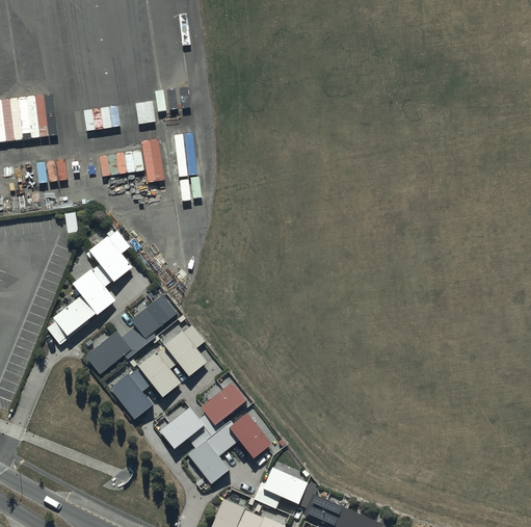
[(77,226),(74,206),(63,207),(67,227),(77,226)]
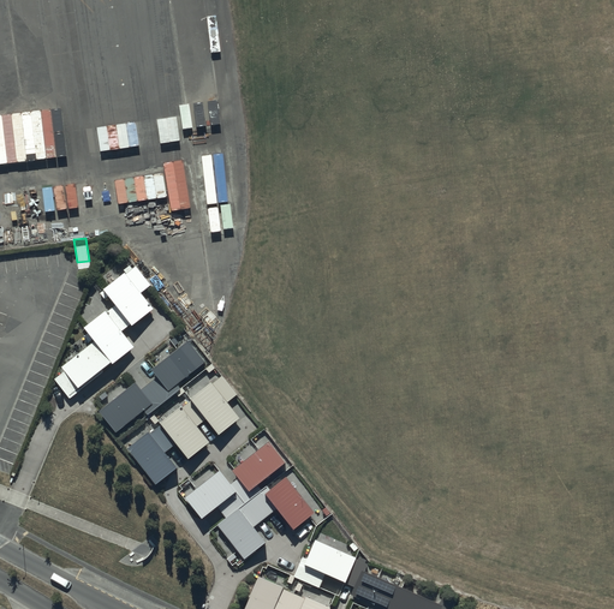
[(150,282),(136,263),(132,266),(130,262),(123,268),(126,272),(102,290),(113,303),(83,329),(93,341),(61,365),(61,368),(52,375),(69,396),(109,363),(111,364),(133,346),(120,329),(129,323),(130,326),(153,308),(139,291),(150,282)]
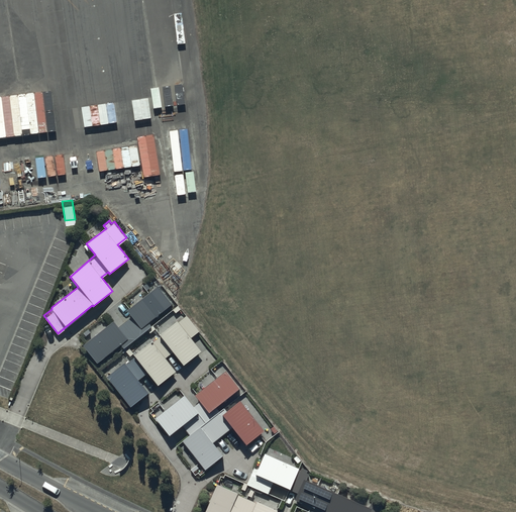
[(171,303),(158,287),(126,312),(129,316),(116,326),(112,322),(82,347),(96,363),(119,343),(123,348),(151,325),(148,321),(171,303)]
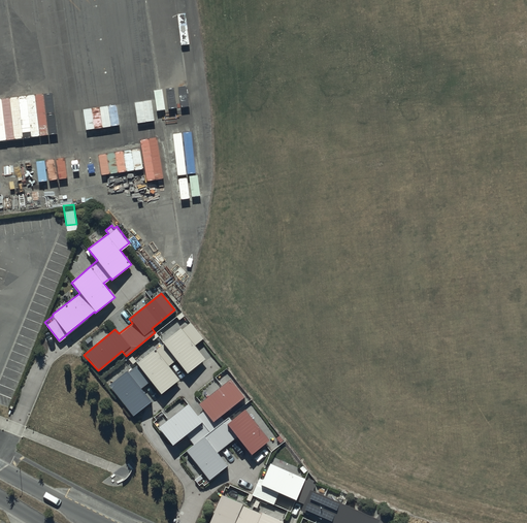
[(203,337),(190,320),(108,384),(133,416),(152,401),(141,387),(150,381),(161,394),(179,380),(168,364),(174,359),(187,374),(206,359),(194,344),(203,337)]
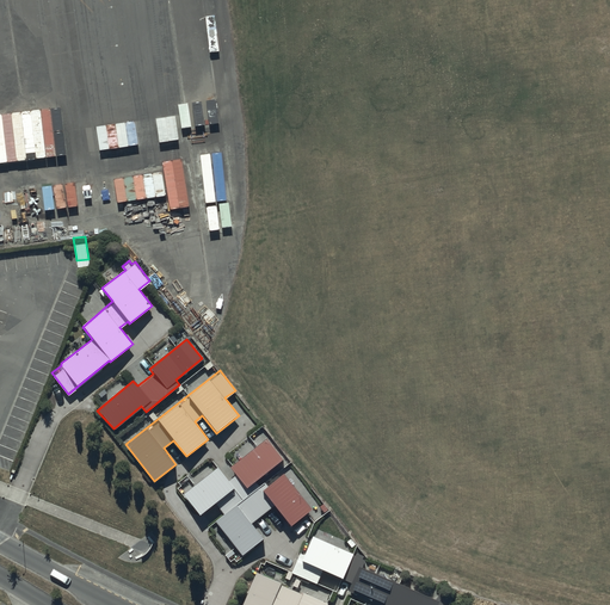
[(283,460),(266,438),(229,467),(234,474),(227,480),(216,467),(182,493),(199,517),(217,502),(225,513),(215,522),(242,555),(264,538),(251,522),(273,505),(290,526),(310,508),(284,474),(267,486),(260,477),(283,460)]
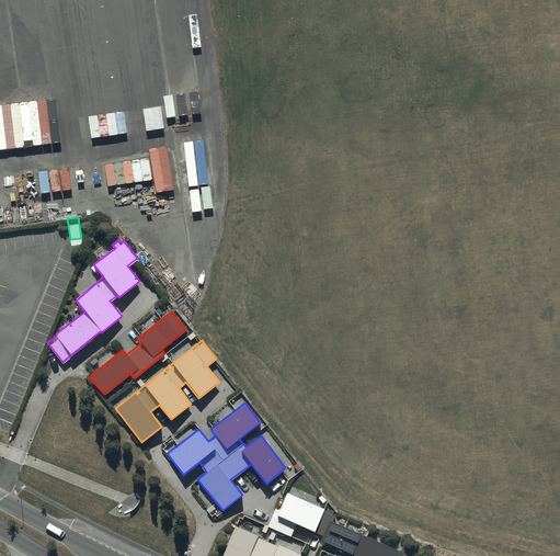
[(327,503),(289,487),(283,502),(278,500),(270,521),(293,531),(297,521),(317,530),(318,528),(324,531),(321,539),(362,555),(411,555),(416,544),(404,540),(401,548),(333,519),(336,509),(327,505),(327,503)]
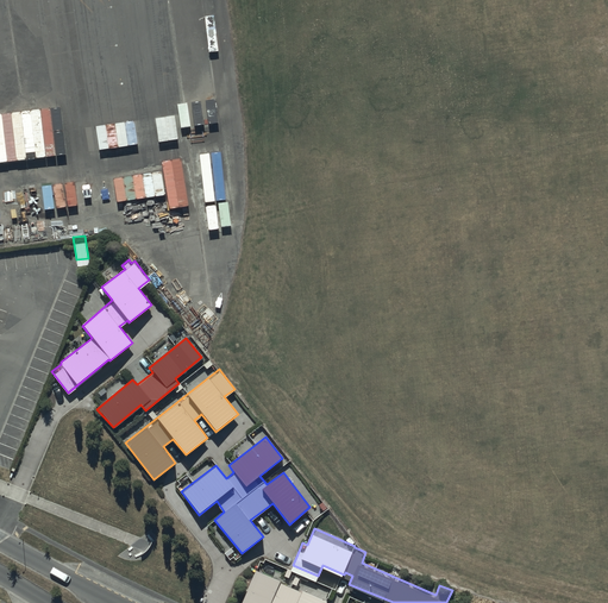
[(323,602),(325,598),(256,569),(240,602),(265,602),(269,597),(281,602),(323,602)]
